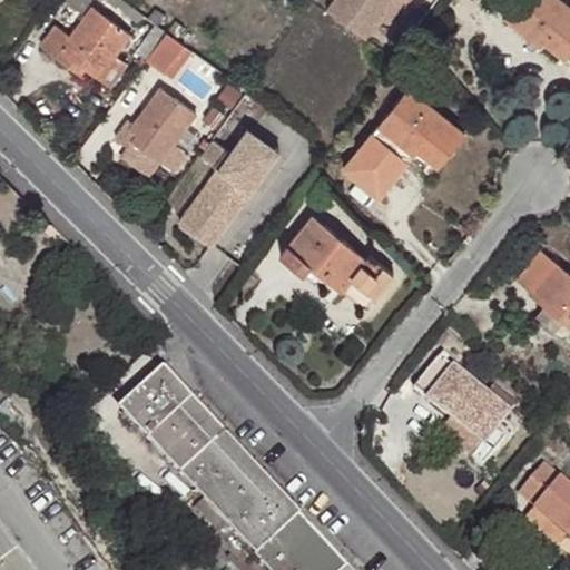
[(71,0),(86,9),(91,0),(71,0)]
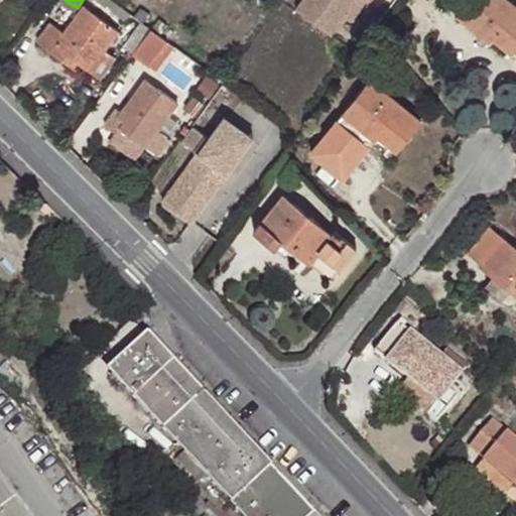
[(299,0),(294,7),(329,32),(344,13),(353,0),(364,0),(367,2),(368,0),(299,0)]
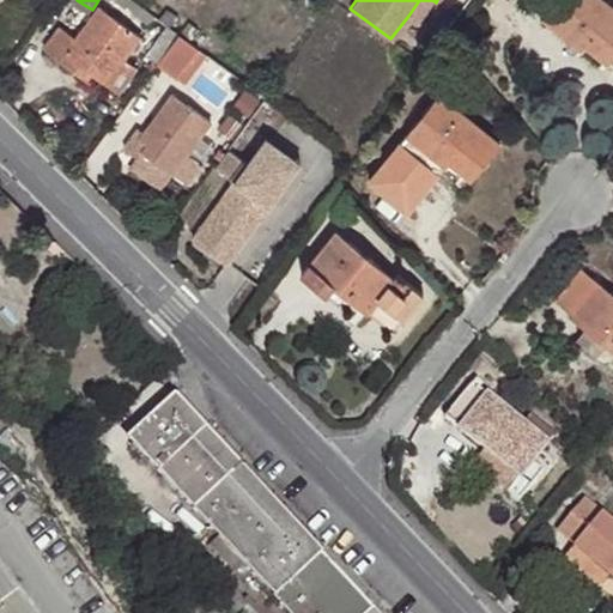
[(430,0),(419,0),(408,16),(414,22),(430,0)]
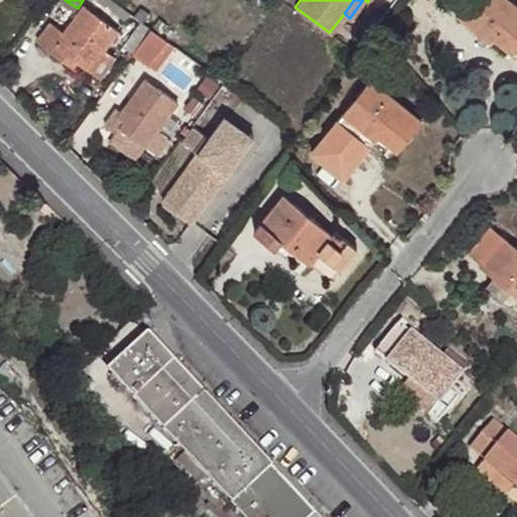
[(484,27),(511,50),(516,42),(516,5),(510,0),(468,0),(457,13),(480,31),(484,27)]
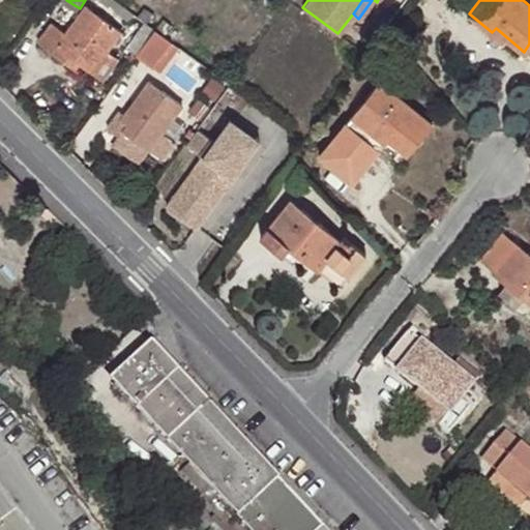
[(81,62),(91,71),(108,50),(121,31),(86,6),(67,32),(53,22),(39,41),(65,61),(69,56),(81,62)]
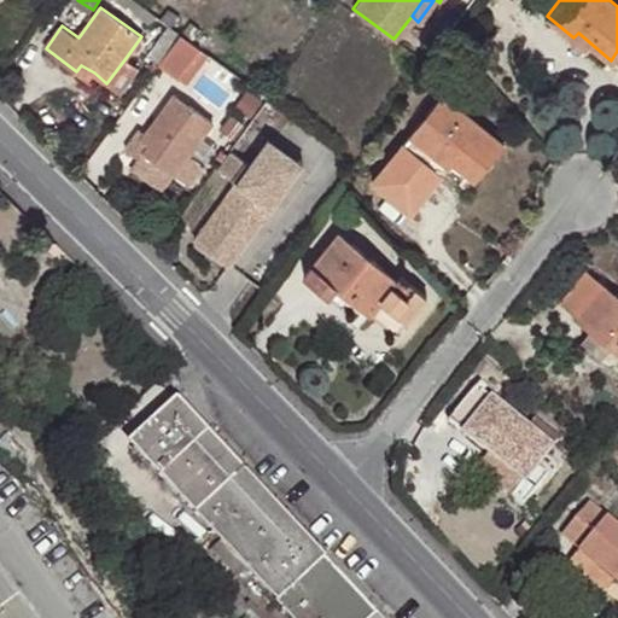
[(149,54),(159,62),(176,38),(165,29),(149,54)]
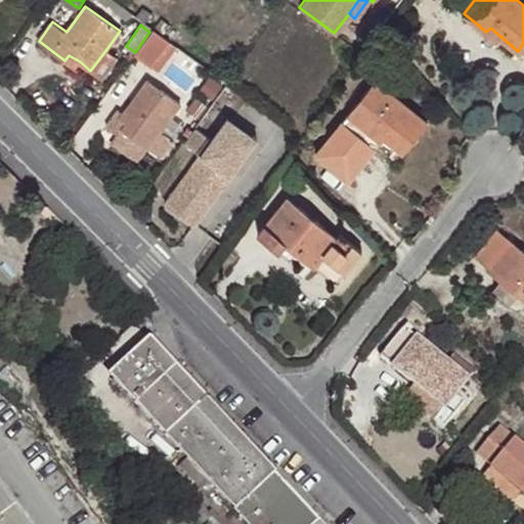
[(149,32),(135,52),(161,70),(169,58),(160,51),(169,40),(153,28),(149,32)]
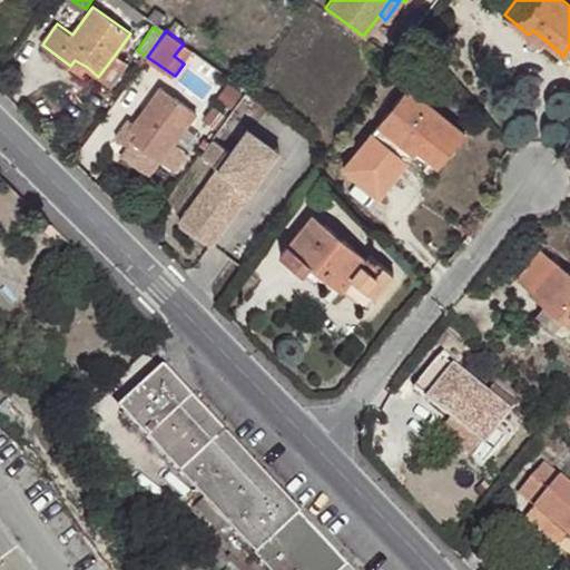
[(116,53),(98,77),(102,80),(120,57),(116,53)]
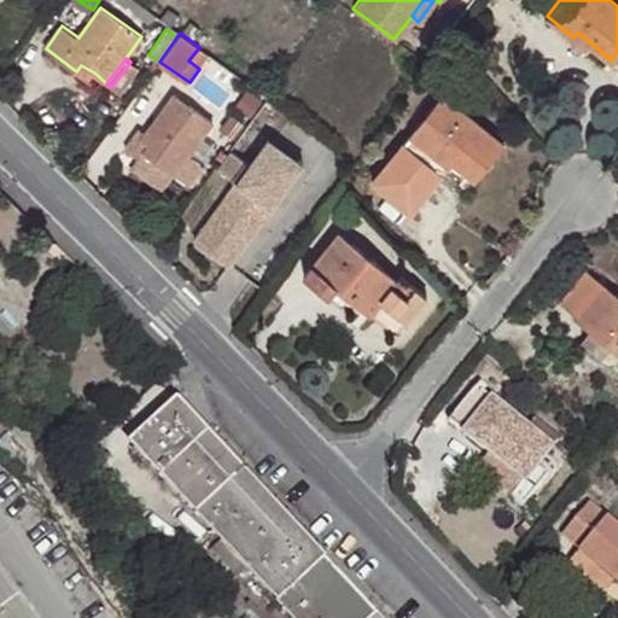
[(88,80),(94,73),(81,65),(76,71),(88,80)]
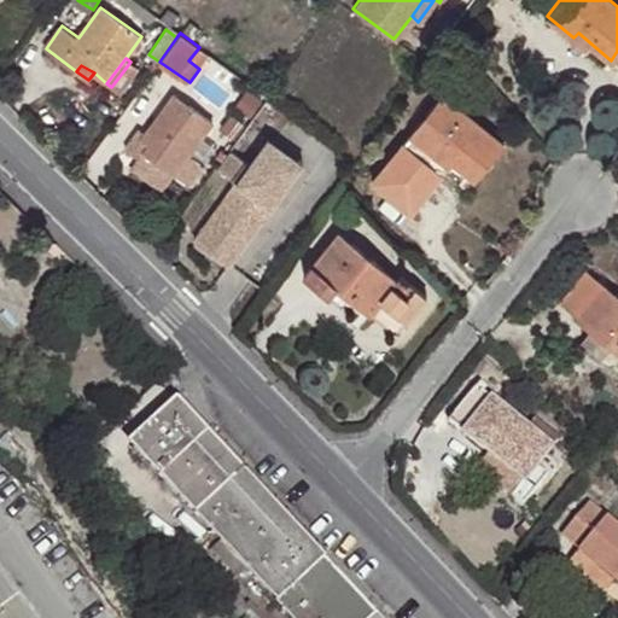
[(503,144),(443,93),(371,180),(409,211),(452,161),(473,180),(503,144)]
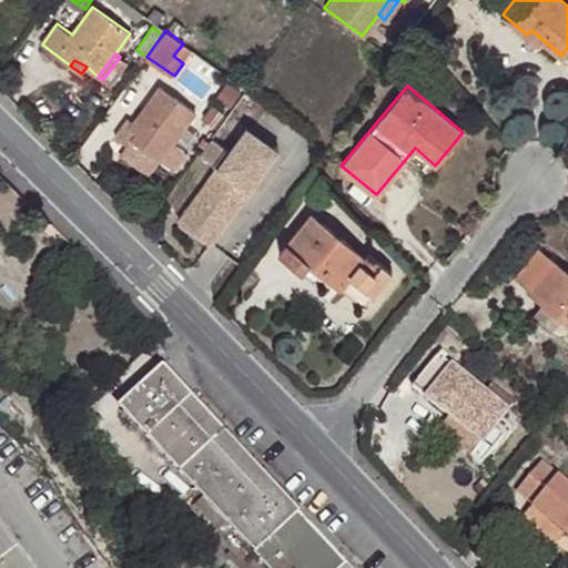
[(129,138),(161,160),(194,111),(162,87),(132,128),(123,122),(114,134),(124,142),(129,138)]
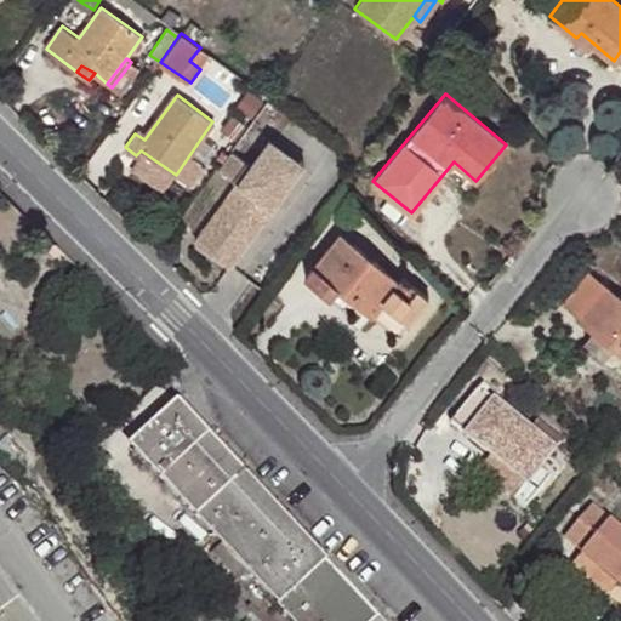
[(197,239),(231,263),(305,163),(271,137),(197,239)]
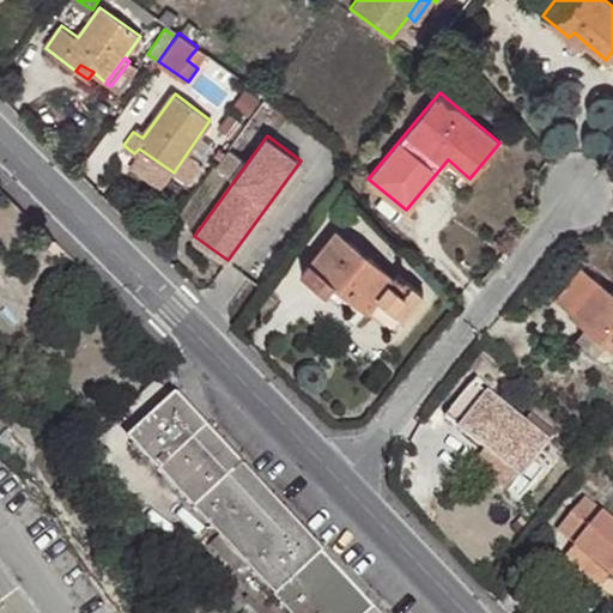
[(235,139),(222,156),(232,163),(244,146),(235,139)]
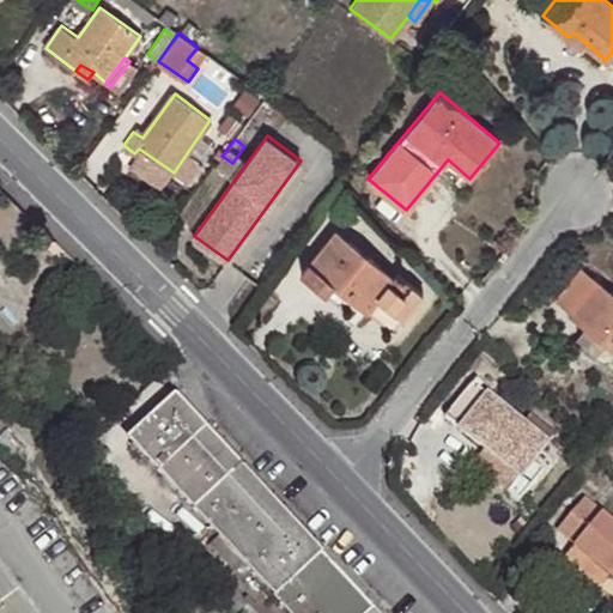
[(335,285),(390,331),(422,293),(398,273),(393,277),(335,231),(302,273),(327,293),(335,285)]
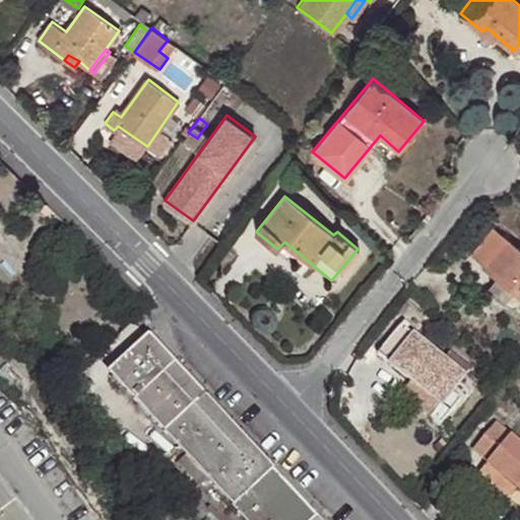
[(519,250),(495,230),(474,254),(488,264),(484,267),(497,276),(489,286),(507,302),(515,291),(519,295),(519,250)]
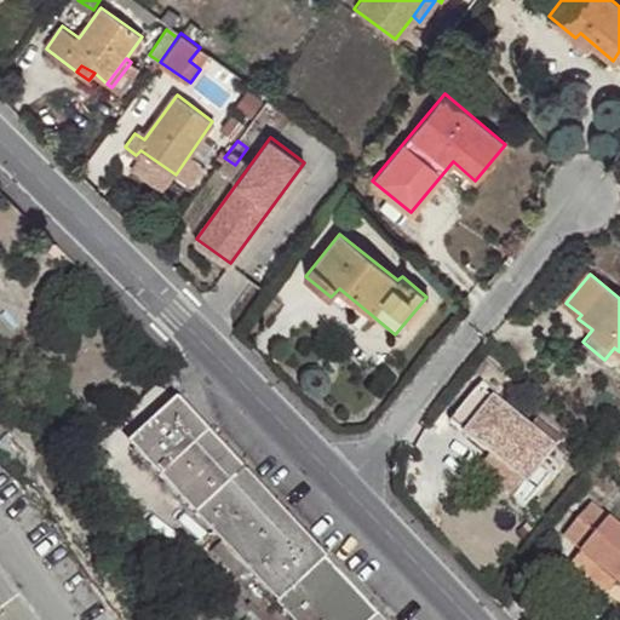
[(466,434),(526,483),(552,451),(480,389),(453,419),(469,431),(466,434)]
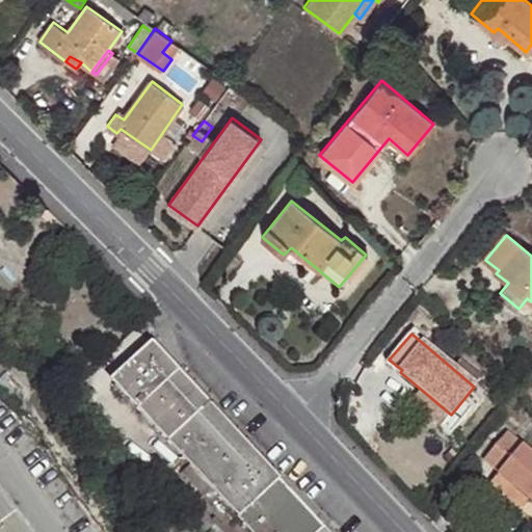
[(112,379),(190,463),(213,488),(253,531),(326,531),(152,342),(112,379)]
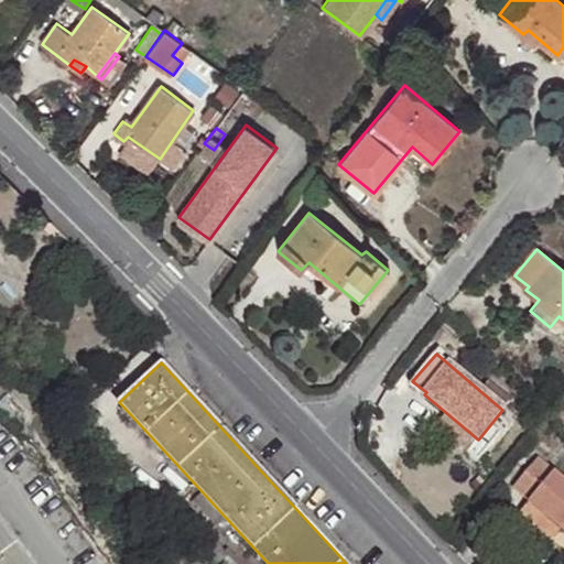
[(545,517),(560,528),(563,531),(563,483),(538,461),(516,488),(530,501),(519,513),(535,528),(545,517)]
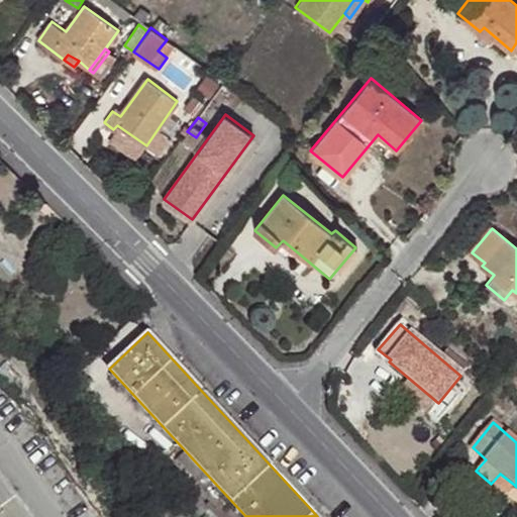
[(207,475),(185,450),(177,458),(199,483),(207,475)]
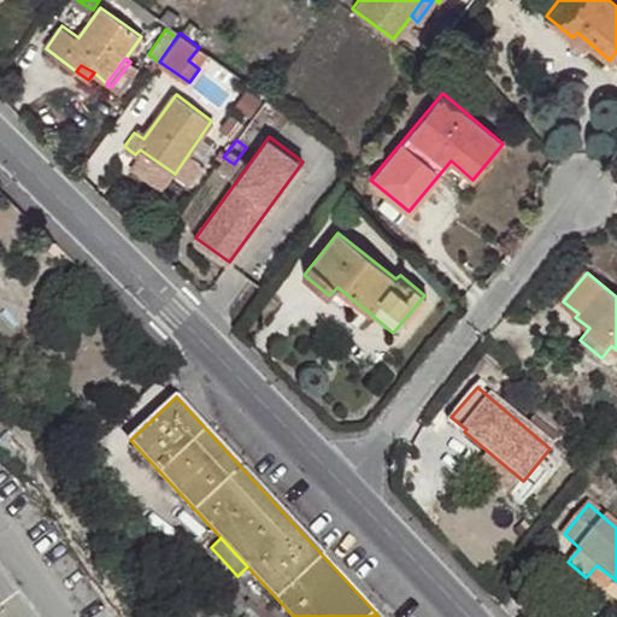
[(600,591),(612,577),(597,565),(586,577),(600,591)]
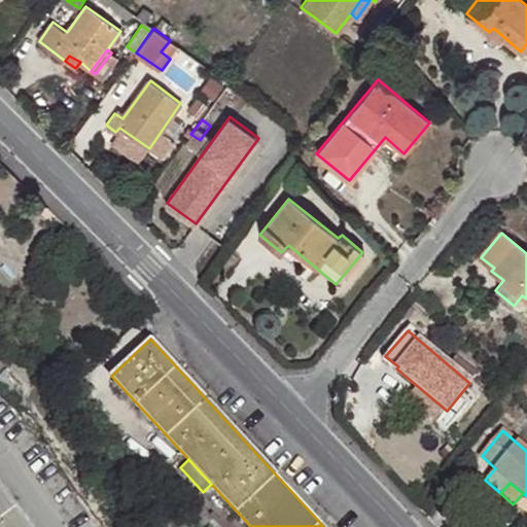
[(175,507),(192,526),(207,515),(187,495),(175,507)]
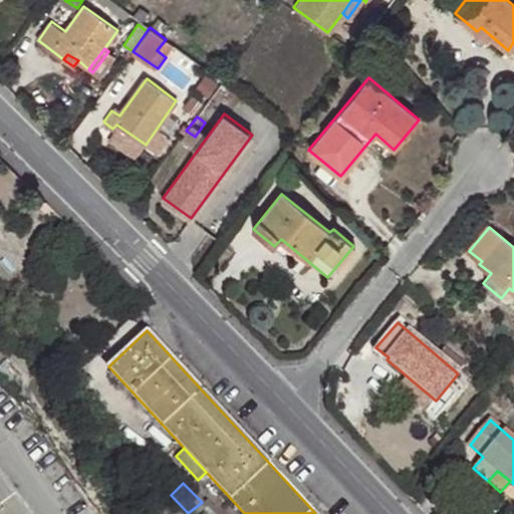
[(22,513),(6,492),(0,495),(0,513),(22,513)]
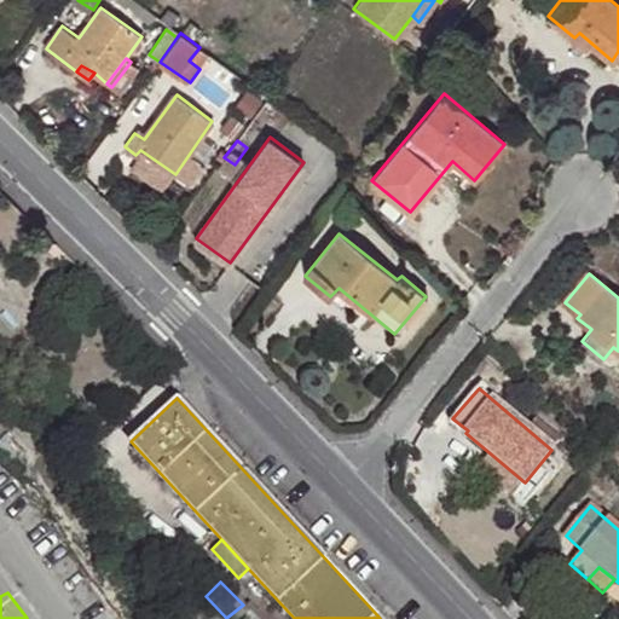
[(226,618),(256,618),(243,605),(226,618)]
